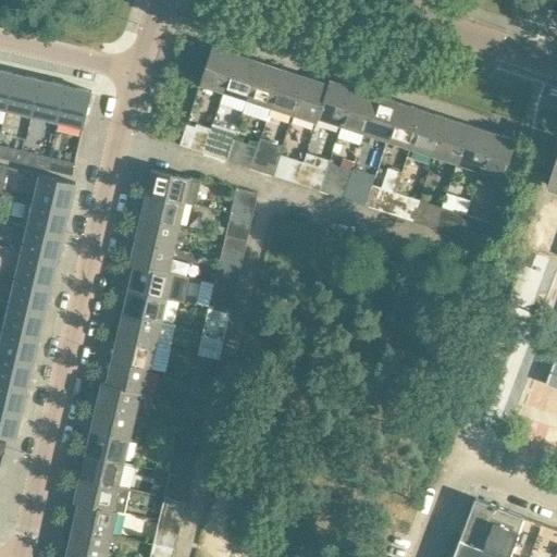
[(200,84),(224,91),(237,53),(212,46),(200,84)]
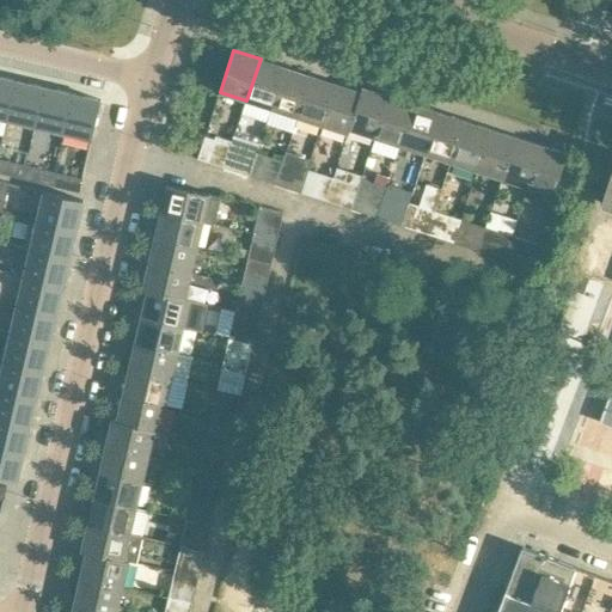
[(246,101),(271,109),(286,67),(261,59),(246,101)]
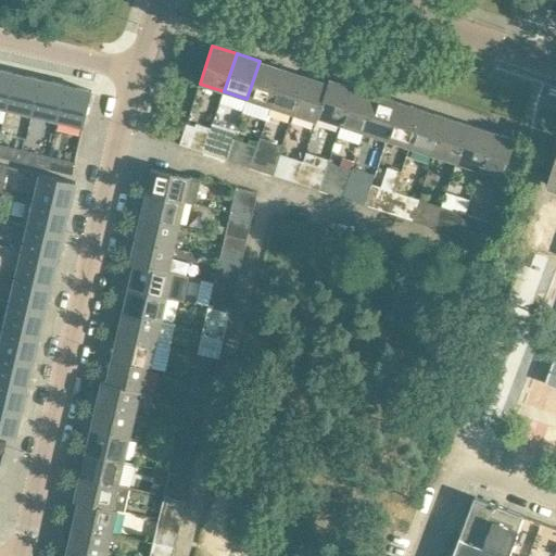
[(247,99),(270,106),(282,68),(260,61),(247,99)]
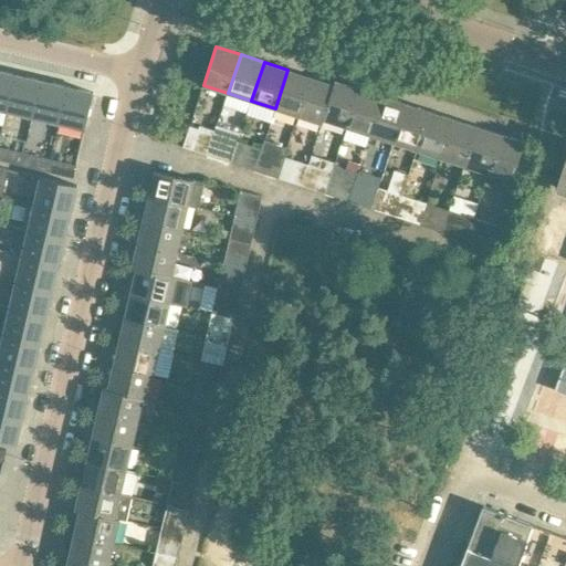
[(14,74),(0,70),(0,108),(6,111),(14,74)]
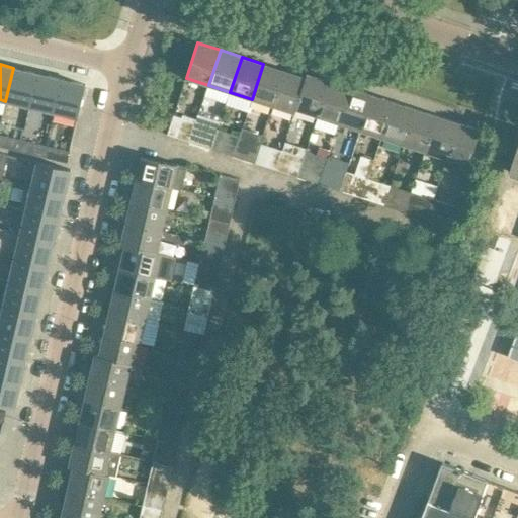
[(284,71),(263,64),(252,99),(272,106),(284,71)]
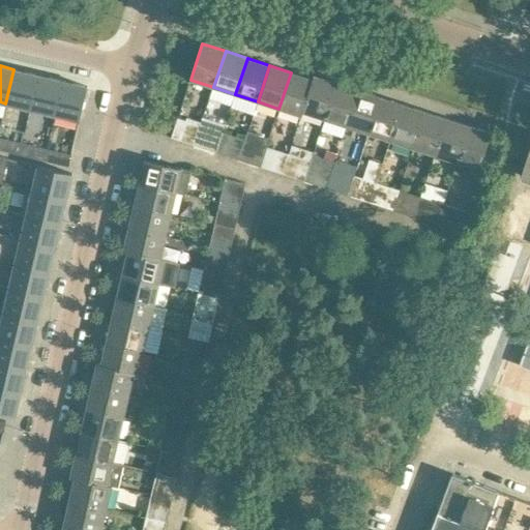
[(38,75),(13,69),(5,104),(30,110),(38,75)]
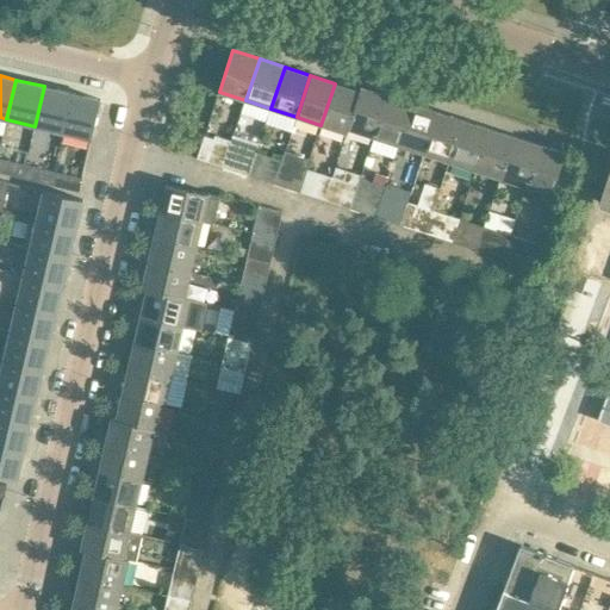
[(321,125),(347,134),(361,87),(361,86),(360,91),(335,83),(321,125)]
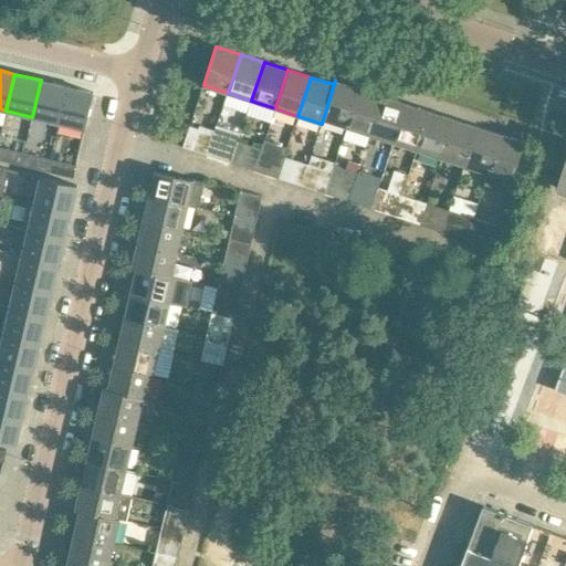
[(67,86),(41,80),(32,117),(59,123),(67,86)]
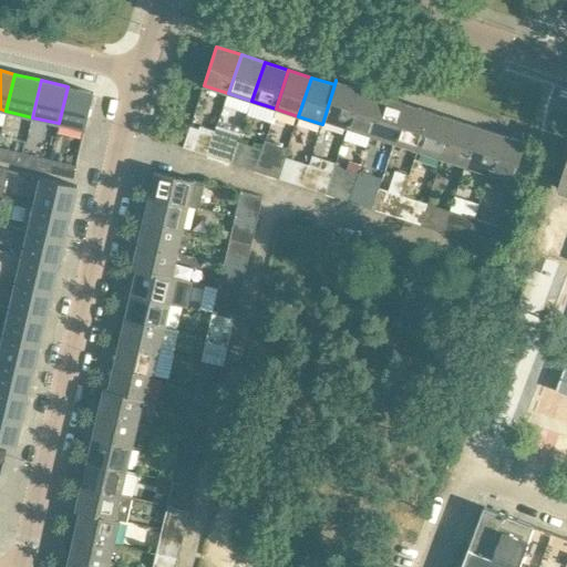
[(360,89),(336,81),(322,124),(323,124),(325,120),(347,127),(360,89)]
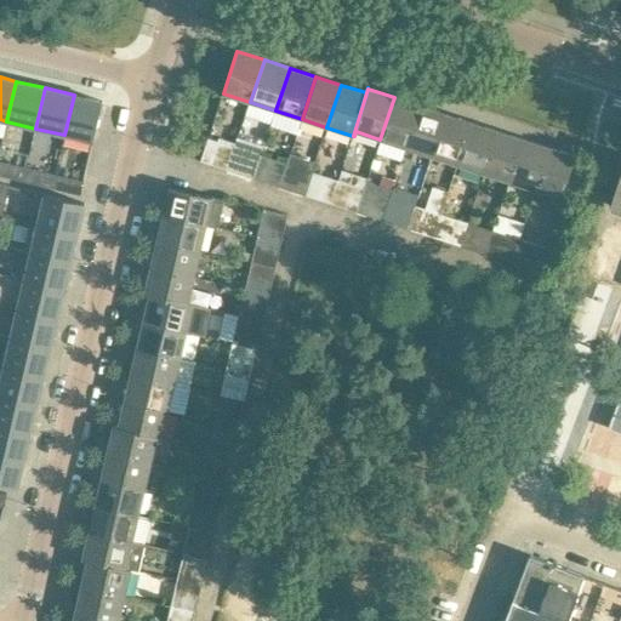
[(102,101),(74,95),(64,135),(93,142),(102,101)]
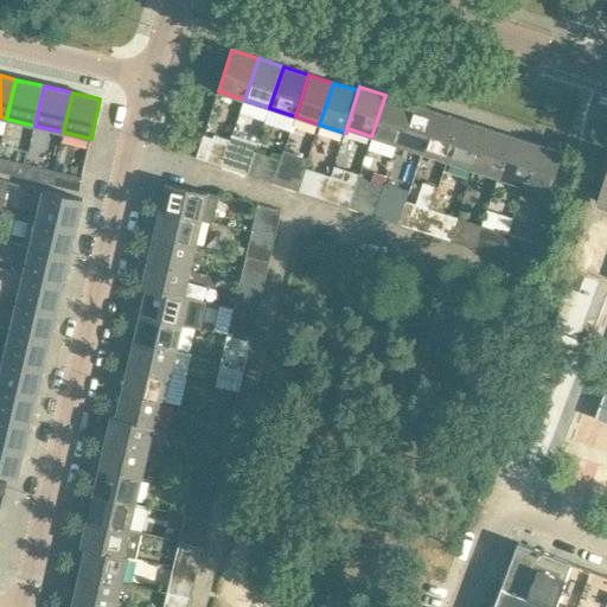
[(371,136),(397,145),(410,103),(385,95),(371,136)]
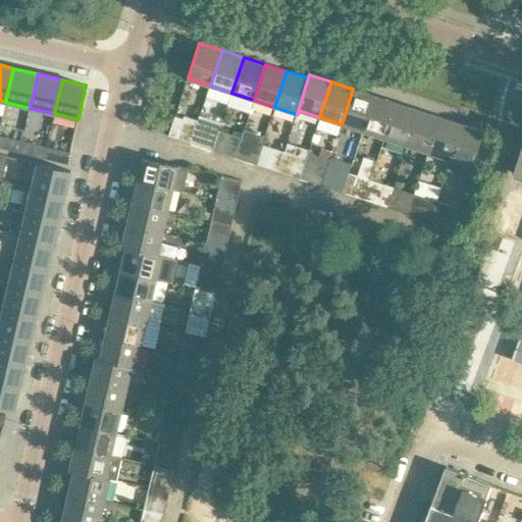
[(342,124),(363,131),(374,95),(353,89),(342,124)]
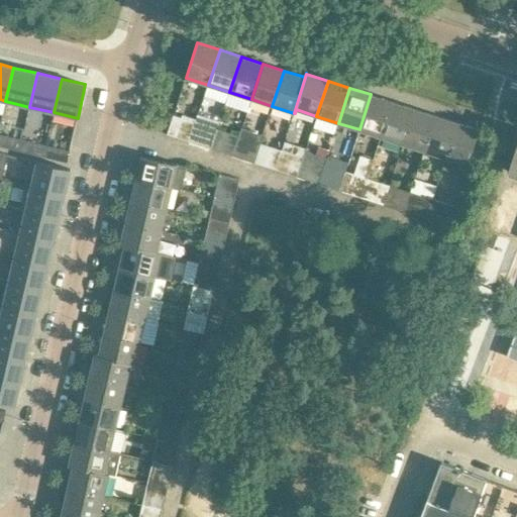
[(359,129),(381,136),(393,101),(371,94),(359,129)]
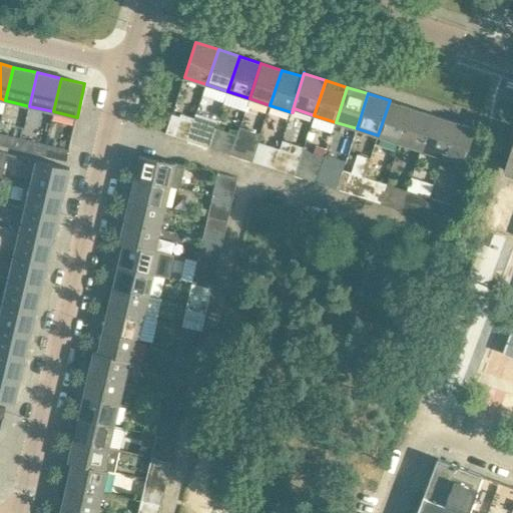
[(378,135),(400,142),(411,107),(390,100),(378,135)]
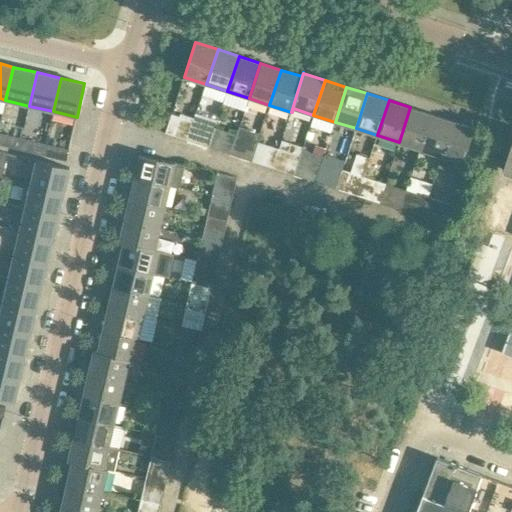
[(399,142),(420,149),(431,114),(410,107),(399,142)]
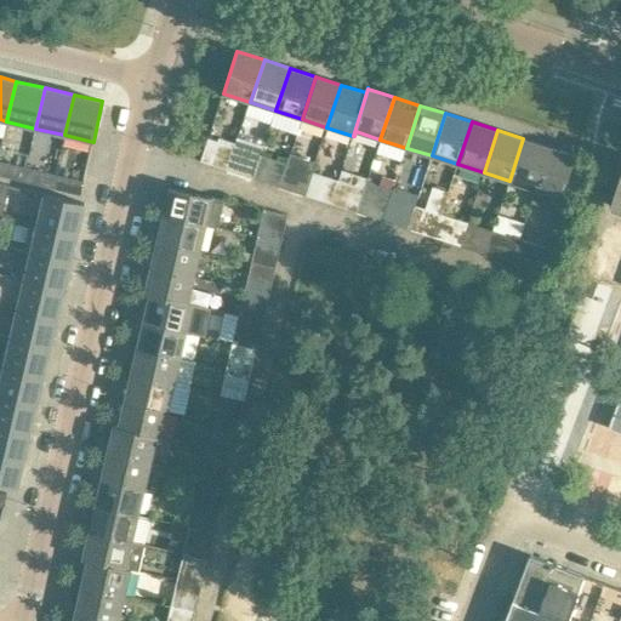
[(217,141),(209,138),(200,161),(227,170),(237,143),(218,137),(217,141)]
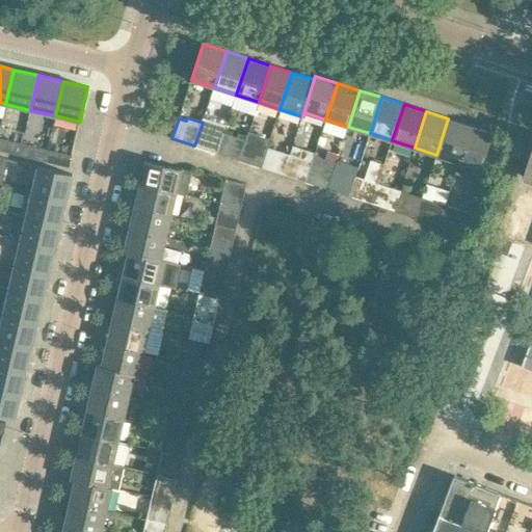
[(203,123),(194,145),(216,153),(223,133),(225,125),(204,117),(203,123)]
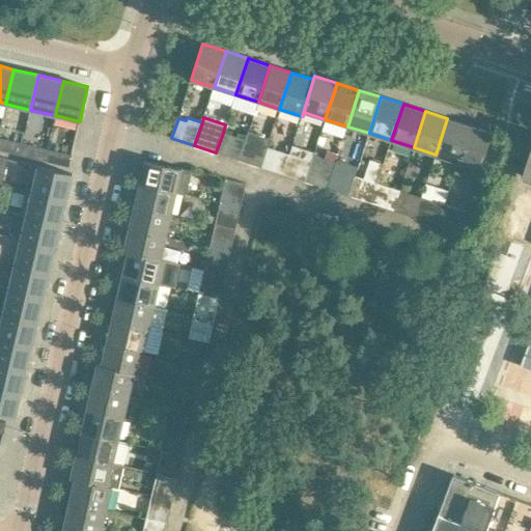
[(436,155),(457,162),(470,126),(447,118),(436,155)]
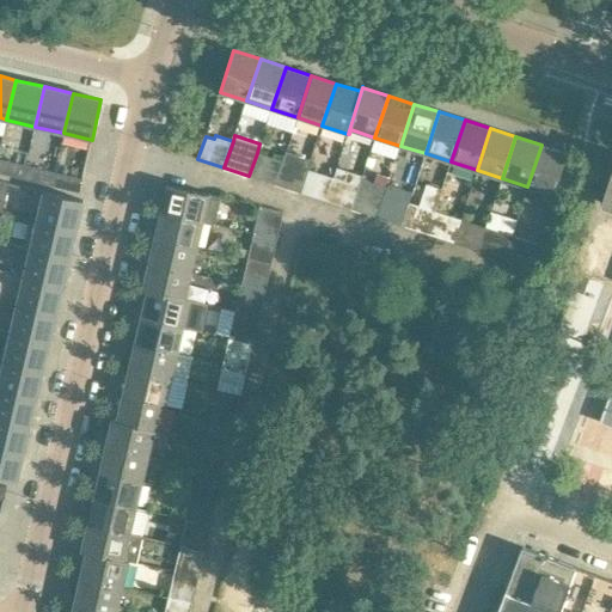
[(567,153),(542,145),(527,187),(524,200),(549,208),(567,153)]
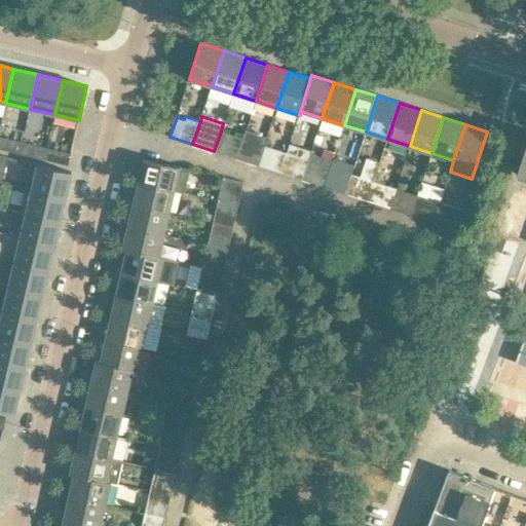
[(236,158),(258,165),(264,146),(267,138),(246,130),(243,139),(236,158)]
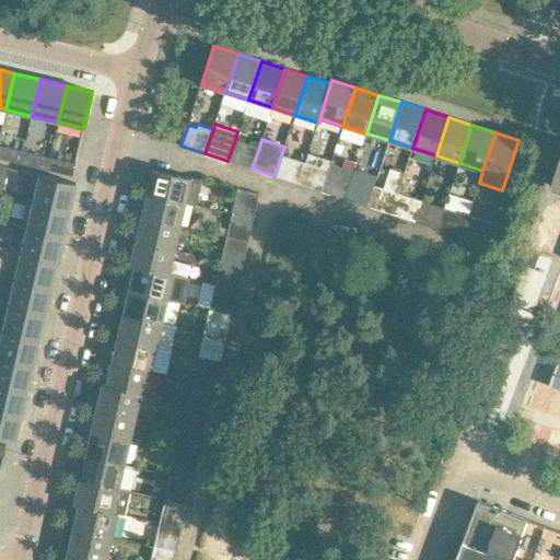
[(259,148),(235,140),(228,161),(252,168),(259,148)]
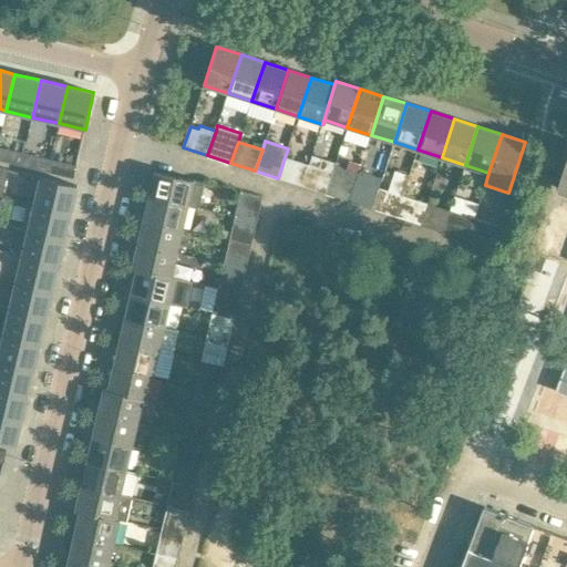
[(0,160),(21,165),(23,153),(0,147),(0,160)]
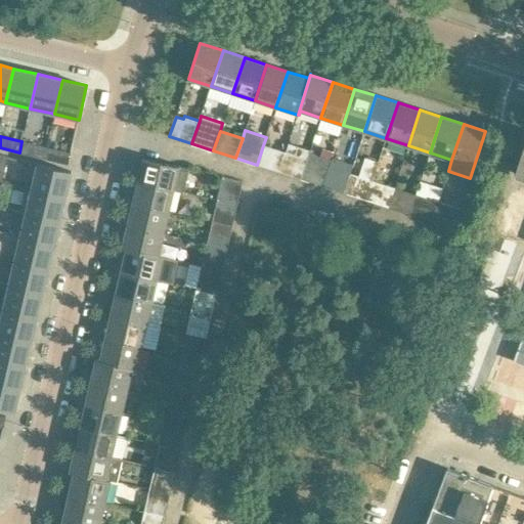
[(44,159),(46,147),(22,141),(19,153),(44,159)]
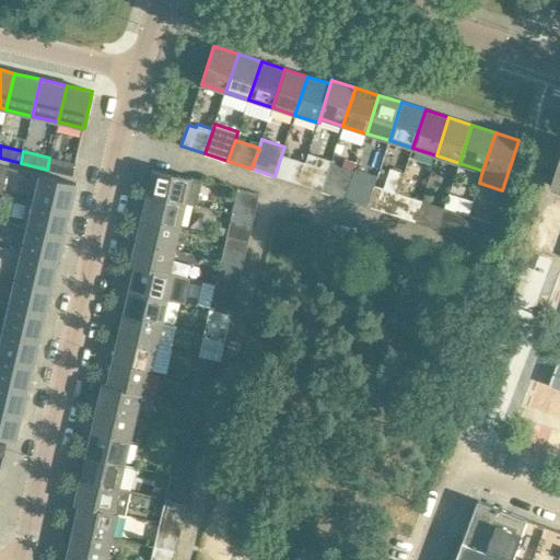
[(305,163),(298,184),(321,191),(330,162),(307,154),(305,163)]
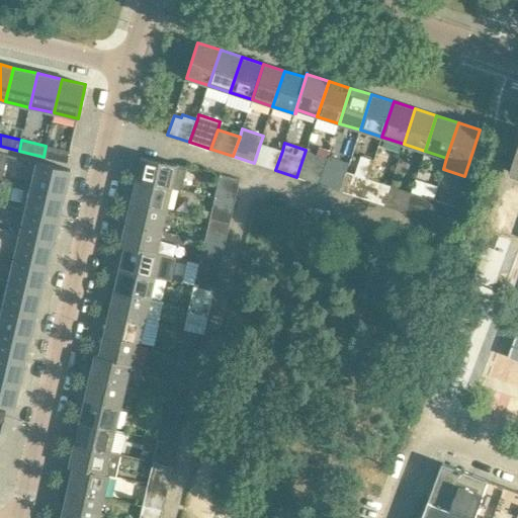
[(517,143),(509,172),(510,172),(511,170),(517,171),(517,143)]
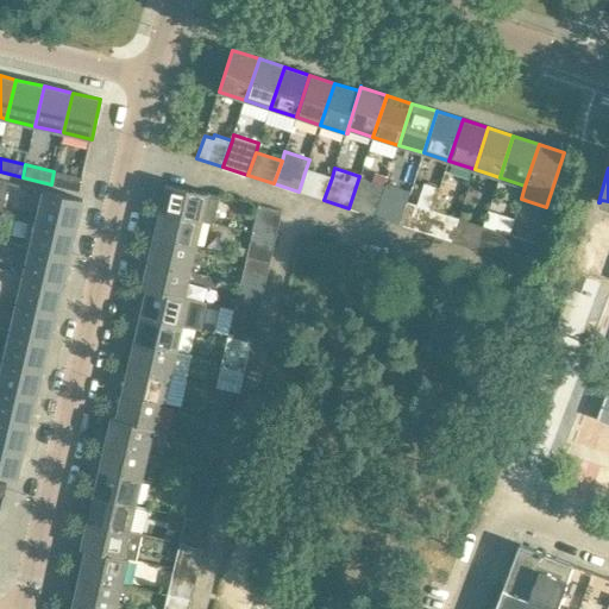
[(306,169),(299,192),(324,200),(332,177),(306,169)]
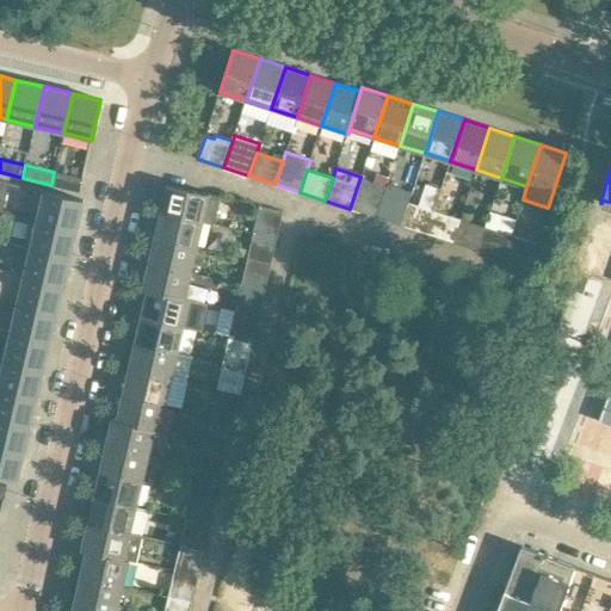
[(79,192),(82,179),(54,172),(51,185),(79,192)]
